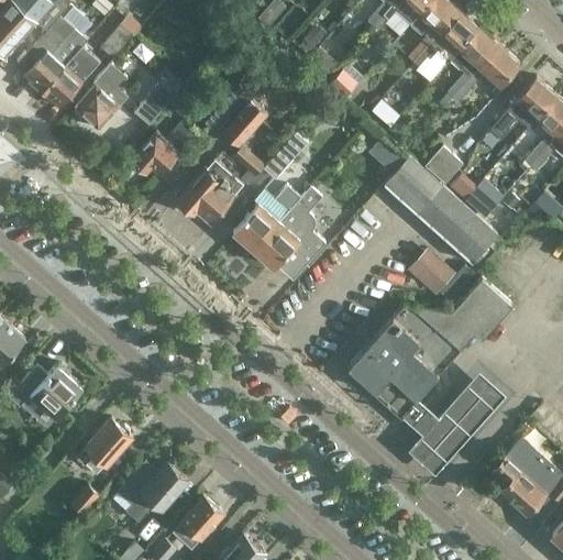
[(0,54),(4,58),(36,22),(11,0),(10,0),(0,11),(0,54)]
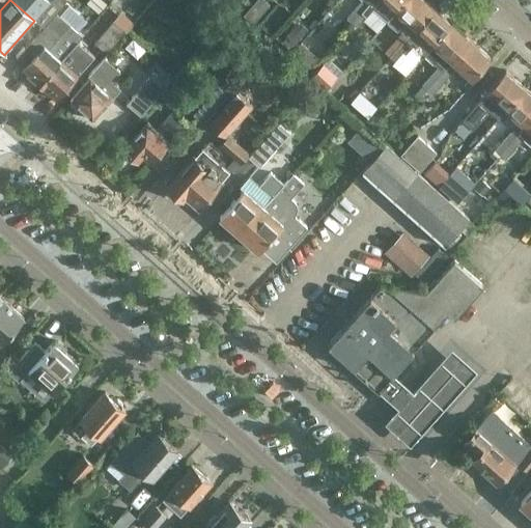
[(249,30),(252,26),(253,26),(270,7),(261,0),(257,0),(243,18),(244,19),(241,23),(249,30)]
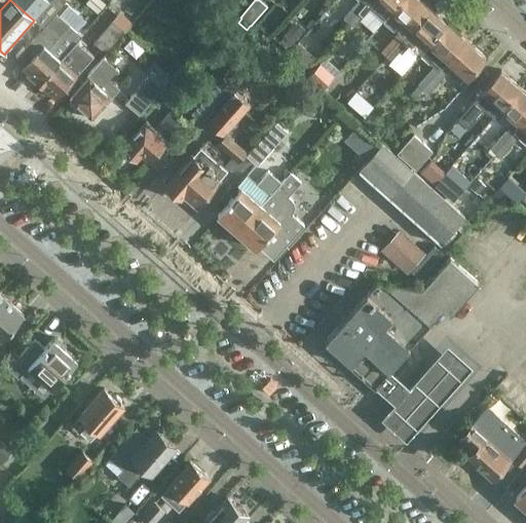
[(365,7),(370,0),(358,0),(361,2),(352,12),(357,16),(365,7)]
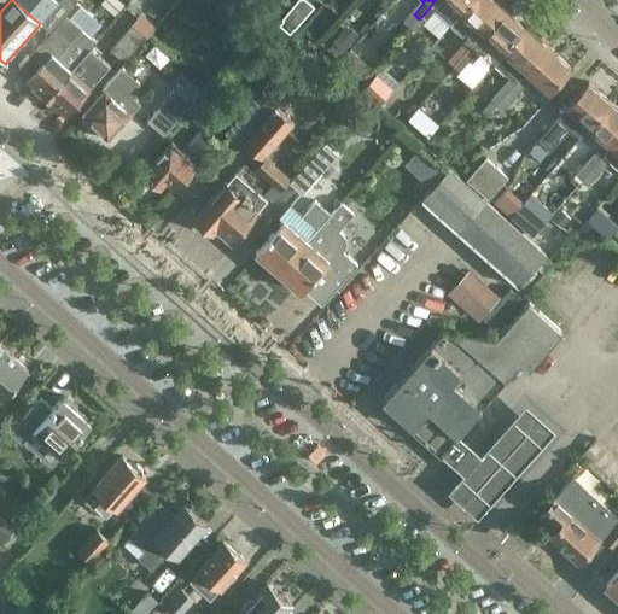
[(450,28),(473,0),(435,0),(429,9),(435,13),(450,28)]
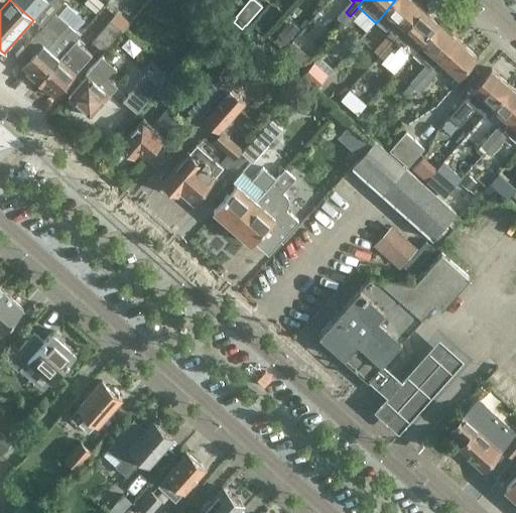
[(420,10),(408,0),(395,0),(376,23),(385,31),(387,29),(390,33),(373,52),(378,57),(395,37),(420,10)]
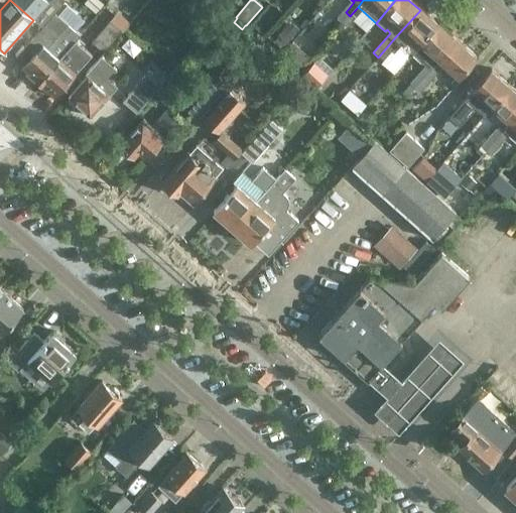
[(33,57),(22,70),(38,85),(59,60),(76,42),(81,36),(76,32),(85,21),(68,7),(63,4),(54,14),(43,27),(44,27),(25,49),(33,57)]
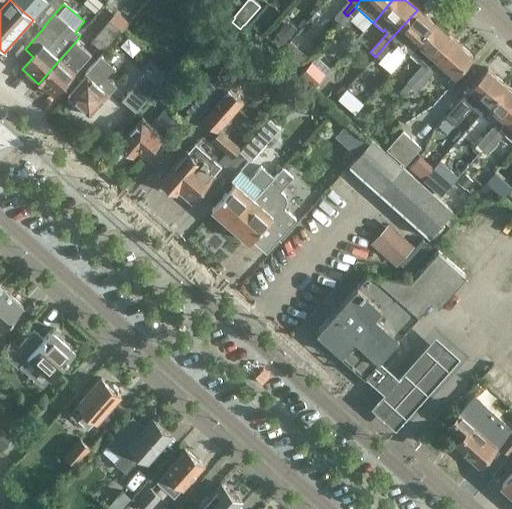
[(360,11),(355,7),(347,16),(352,20),(360,11)]
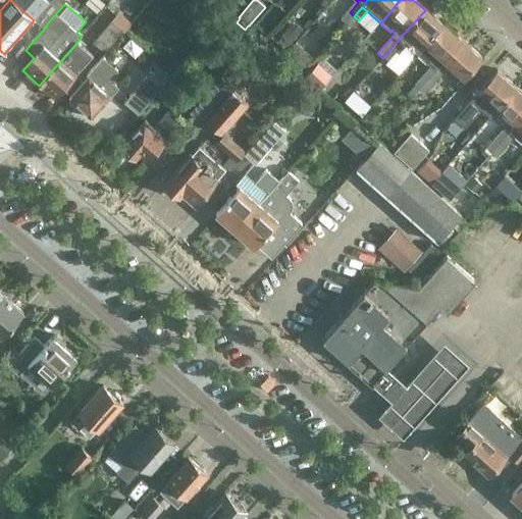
[(444,27),(425,10),(400,38),(382,58),(389,64),(387,66),(400,76),(417,56),(444,27)]
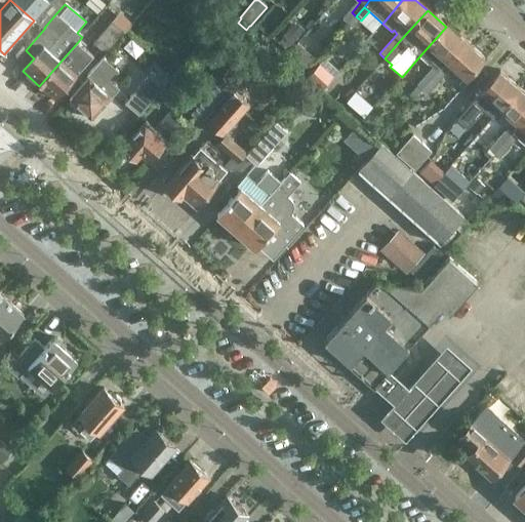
[(356,16),(352,12),(342,22),(353,30),(361,21),(356,16)]
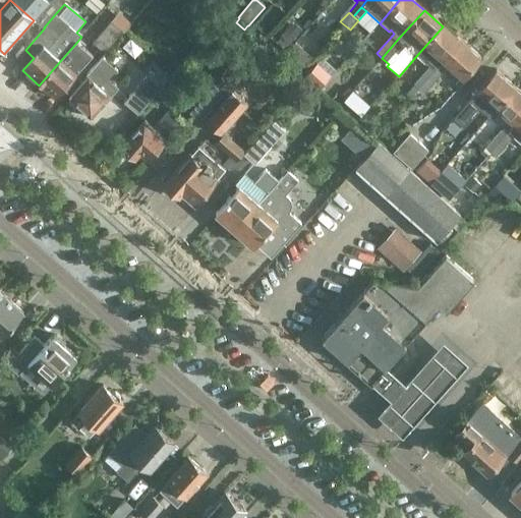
[(104,54),(123,33),(111,22),(92,44),(104,54)]
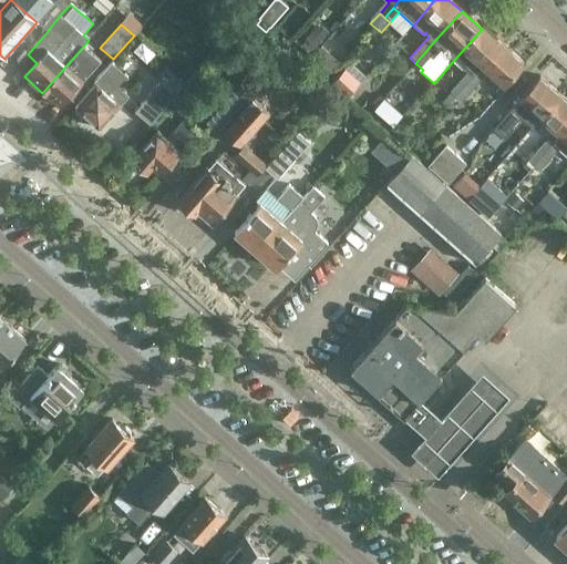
[(502,47),(482,29),(453,61),(464,70),(463,71),(467,74),(468,72),(474,78),(482,69),(502,47)]
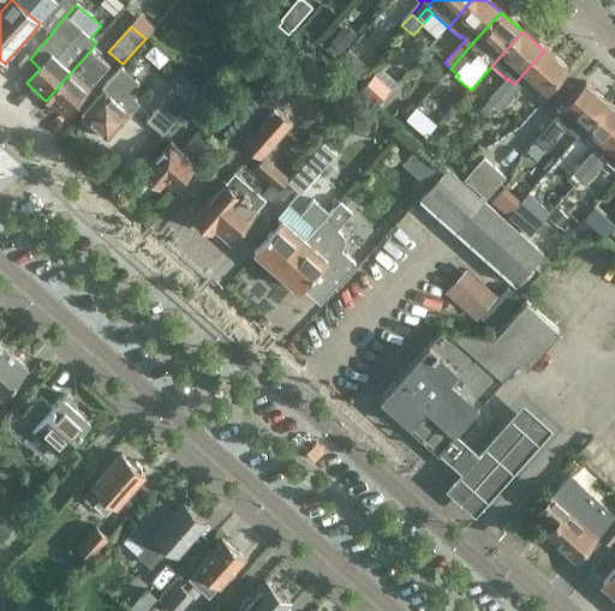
[(338,64),(345,54),(332,42),(323,51),(338,64)]
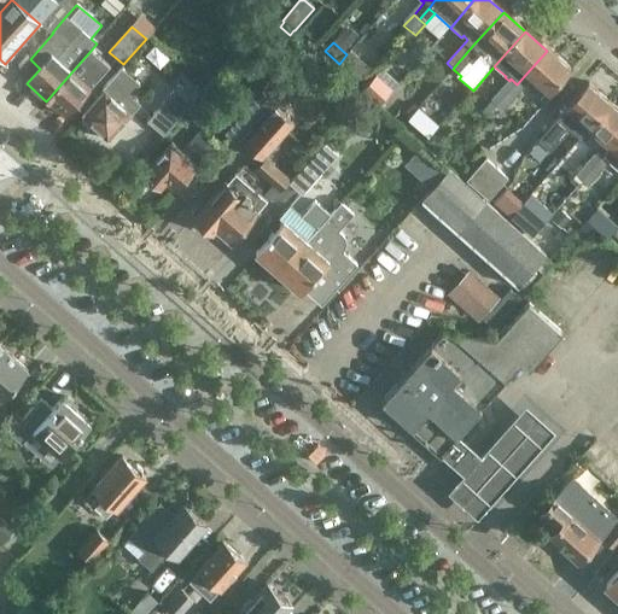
[(71,72),(46,101),(66,118),(91,91),(99,82),(111,69),(91,51),(71,72)]
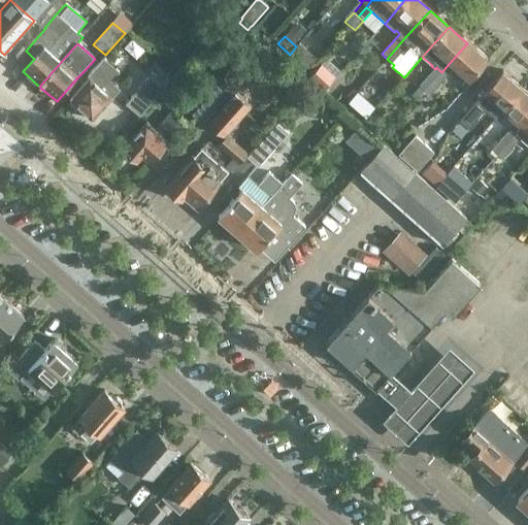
[(487,61),(467,43),(449,64),(468,81),(487,61)]
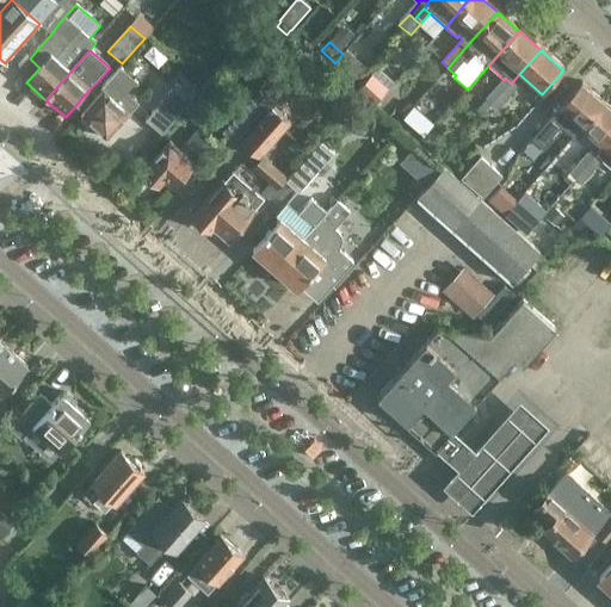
[(306,80),(323,76),(321,63),(303,68),(306,80)]
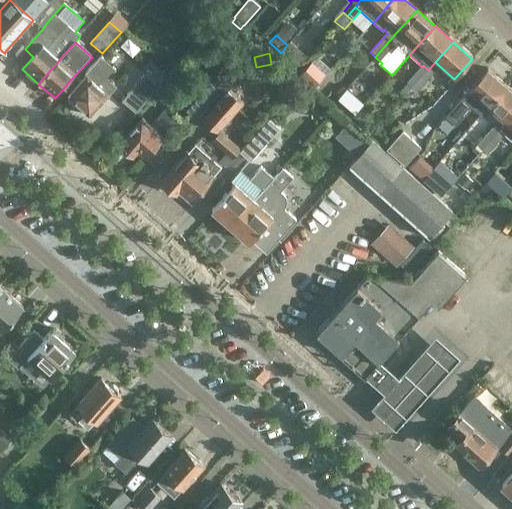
[(109,98),(109,97),(117,88),(108,80),(116,71),(100,57),(84,75),(87,77),(67,99),(90,119),(109,98)]
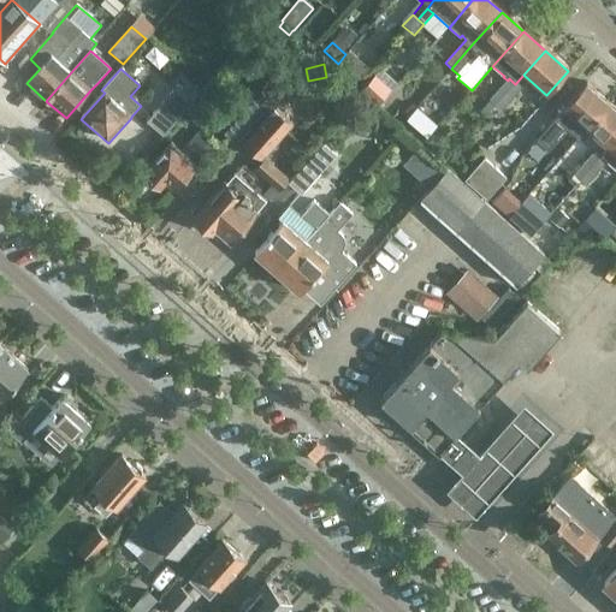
[(366,85),(383,100),(396,84),(379,70),(366,85)]
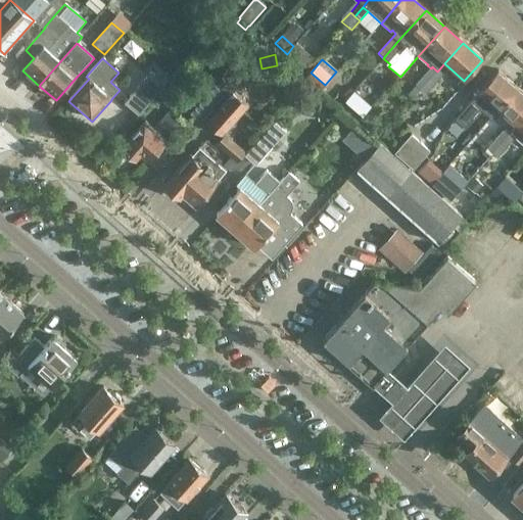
[(432,66),(431,68),(424,78),(433,86),(442,76),(437,72),(432,66)]
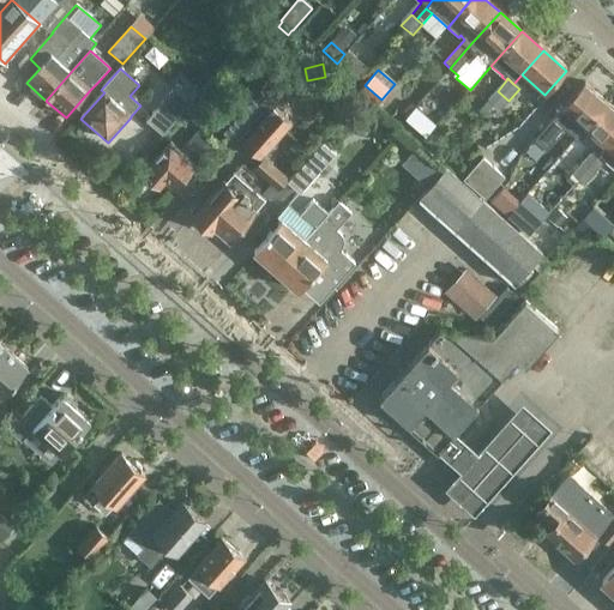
[(162,137),(194,100),(178,85),(145,122),(162,137)]
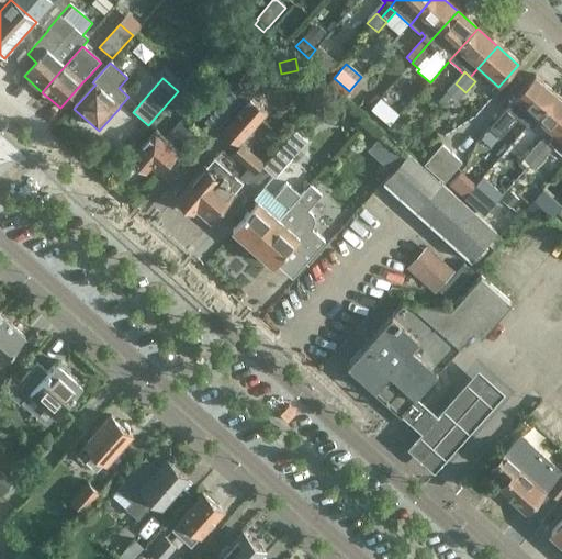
[(535,78),(515,101),(506,110),(527,129),(555,97),(535,78)]
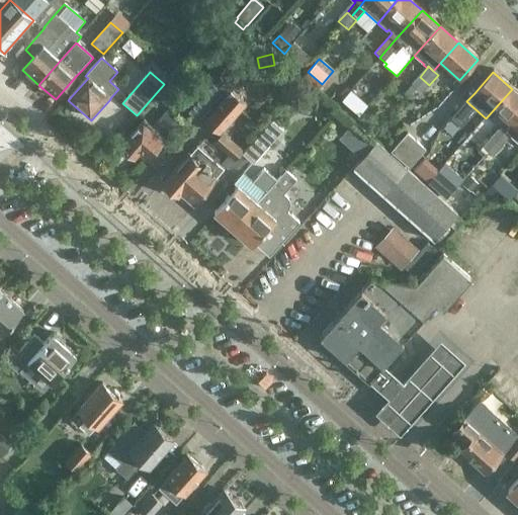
[(429,85),(420,77),(404,95),(409,99),(416,90),(421,94),(429,85)]
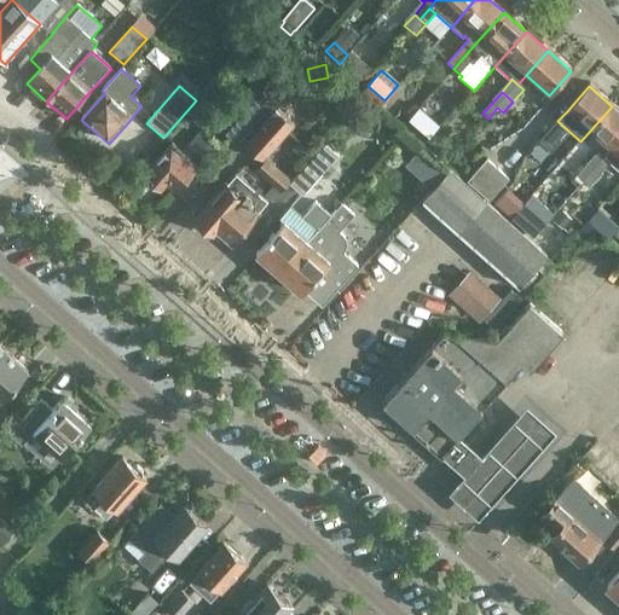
[(618,141),(618,112),(612,106),(580,141),(590,132),(601,141),(593,150),(597,155),(577,178),(583,183),(618,141)]
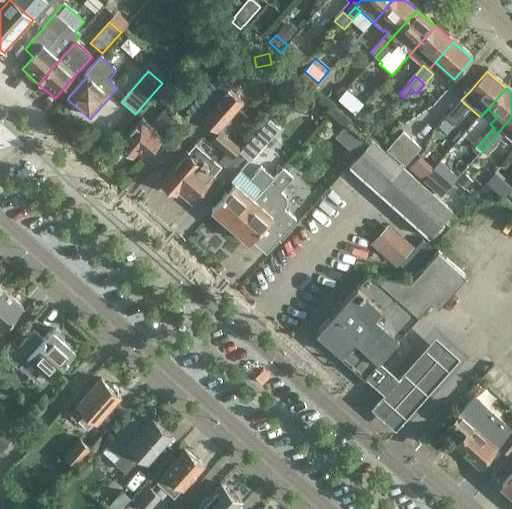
[(347,89),(340,97),(355,111),(362,103),(347,89)]
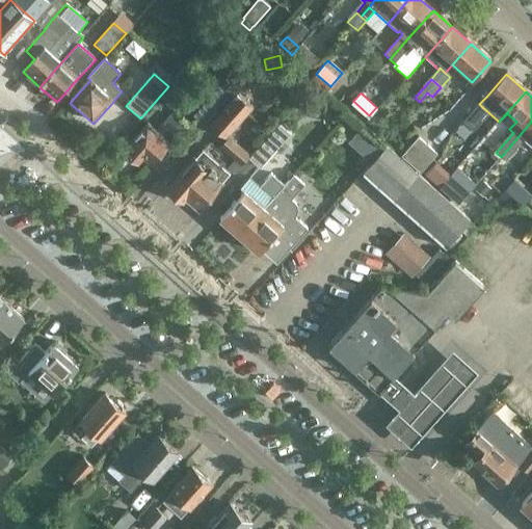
[(237,94),(210,126),(225,139),(253,107),(237,94)]
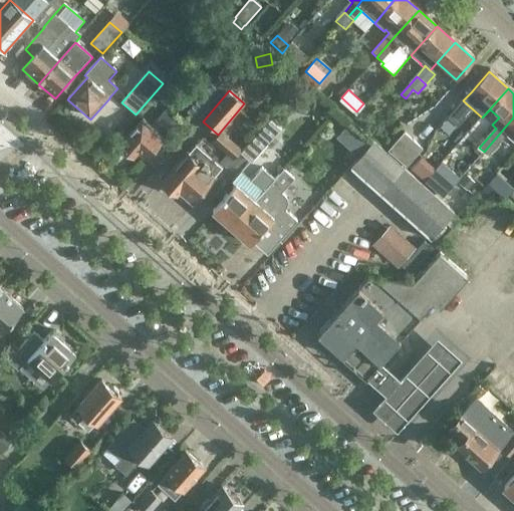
[(146,161),(164,140),(166,143),(183,123),(167,108),(150,128),(143,121),(120,147),(134,159),(139,155),(146,161)]
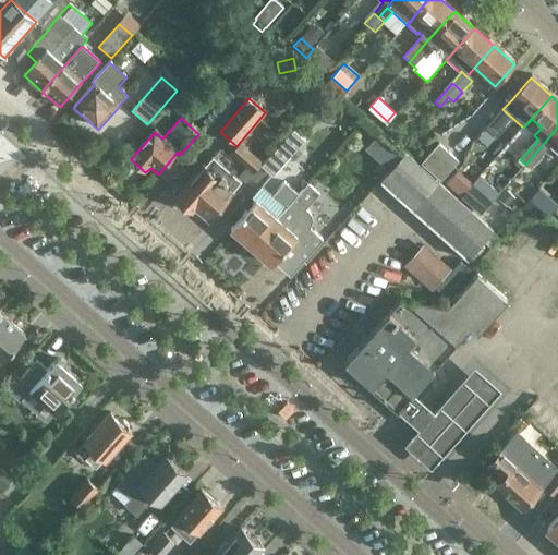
[(391,136),(399,129),(390,121),(383,129),(391,136)]
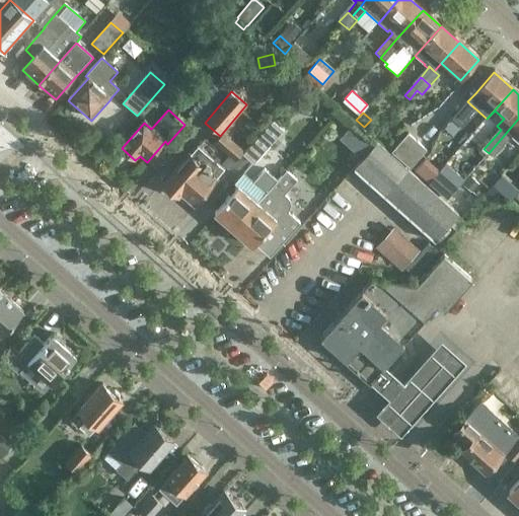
[(518,119),(489,153),(494,157),(511,138),(518,145),(518,119)]
